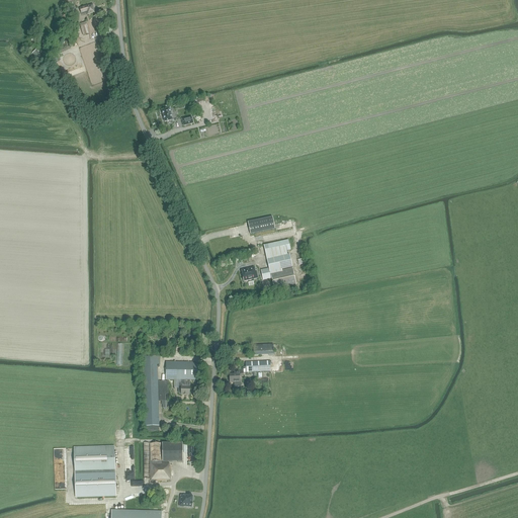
[(92,4),(79,9),(82,15),(85,14),(87,14),(87,15),(95,12),(92,4)]
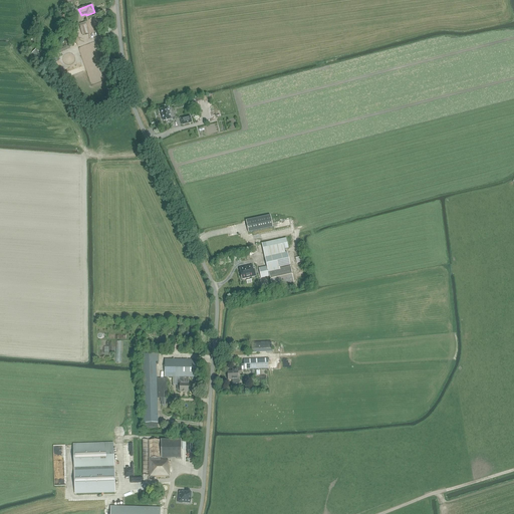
[(66,8),(69,15),(75,12),(73,6),(66,8)]
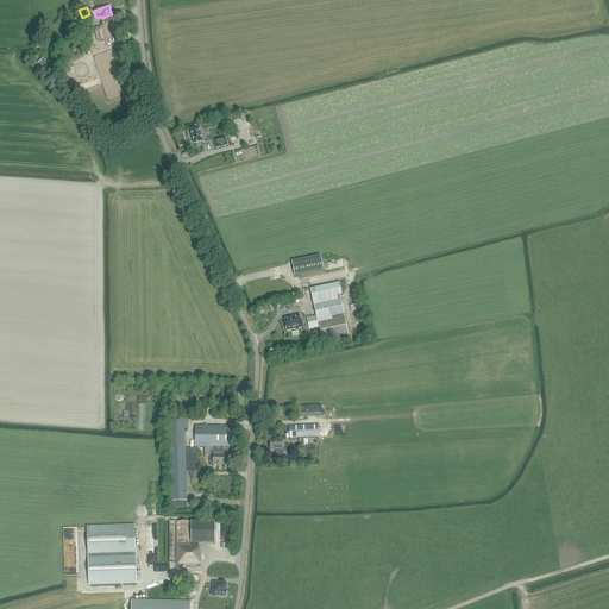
[(71,23),(77,32),(85,29),(80,18),(71,23)]
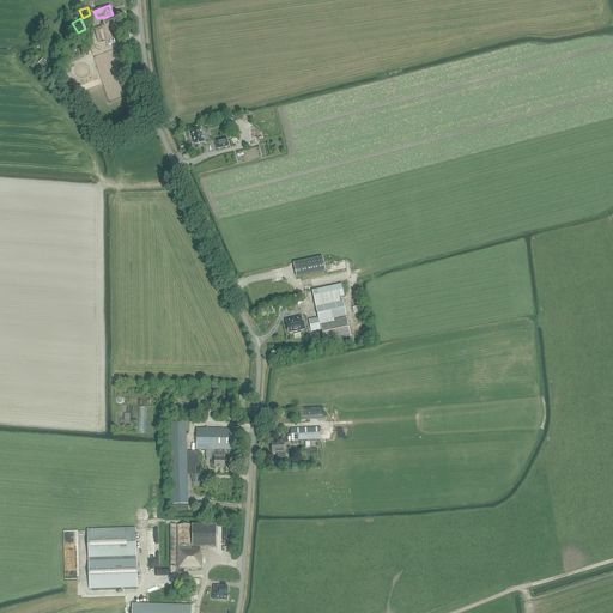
[(95,29),(98,43),(105,41),(102,28),(95,29)]
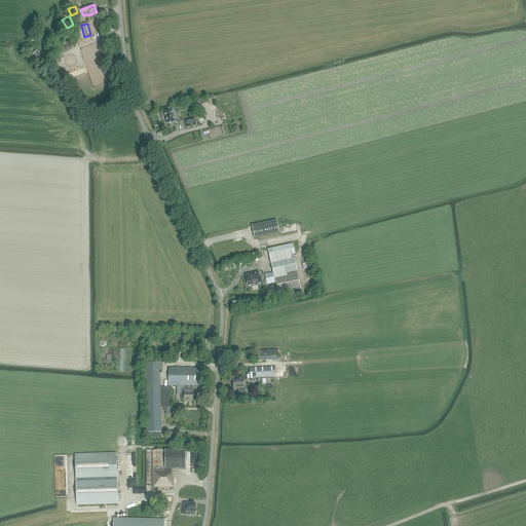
[(68,46),(60,49),(62,53),(72,49),(71,45),(68,46)]
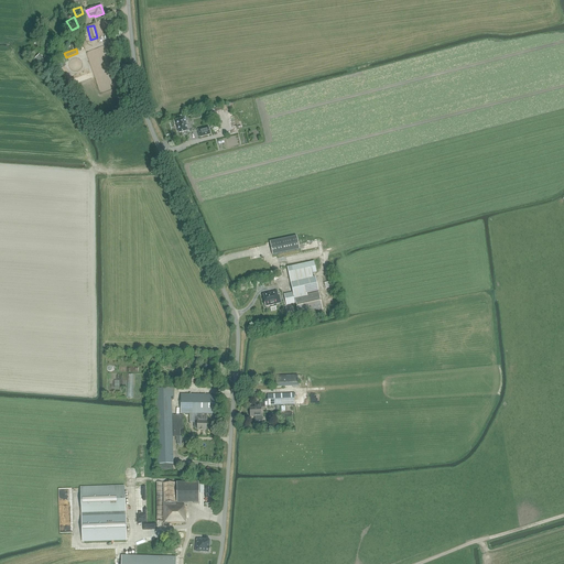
[(35,58),(44,68),(46,69),(49,66),(47,65),(51,62),(49,60),(49,61),(45,57),(44,58),(40,54),(35,58)]
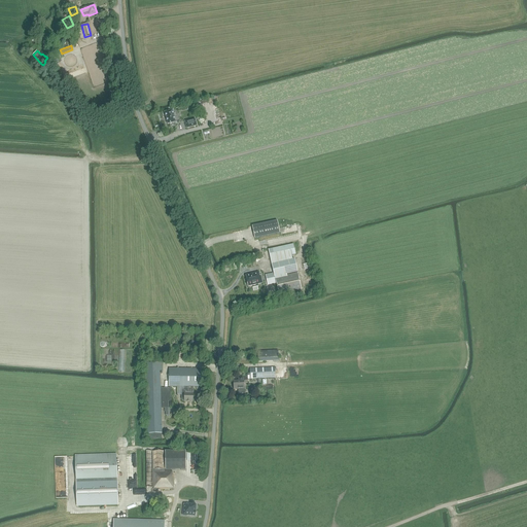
[(173,110),(165,112),(168,125),(176,123),(173,110)]
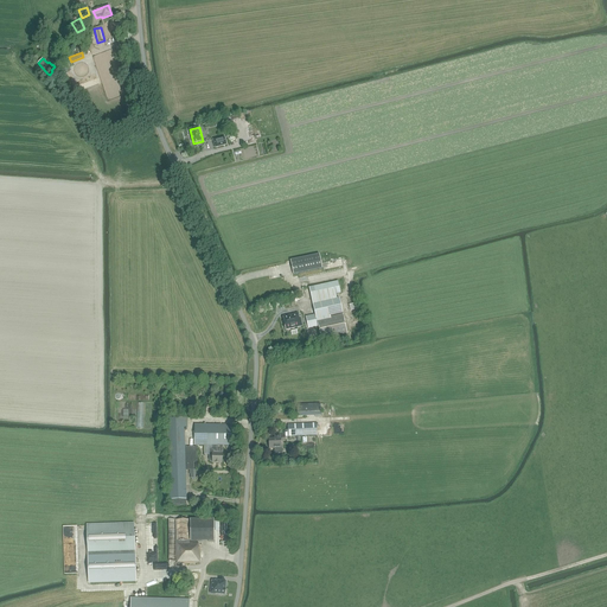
[(224,136),(212,139),(215,148),(227,145),(224,136)]
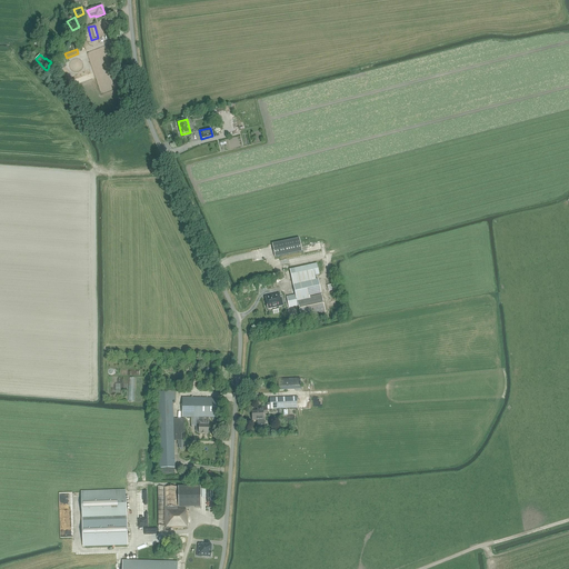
[(302,252),(299,239),(272,246),(275,258),(302,252)]
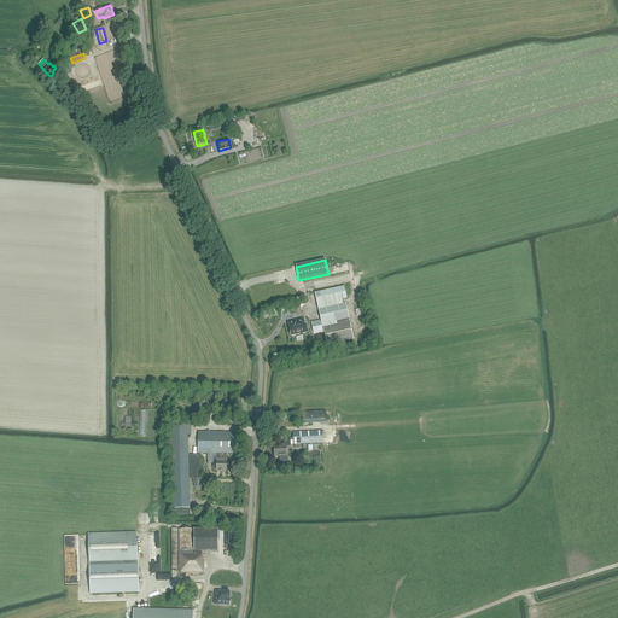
[(344,286),(315,293),(319,310),(343,305),(342,299),(344,299),(347,299),(344,286)]
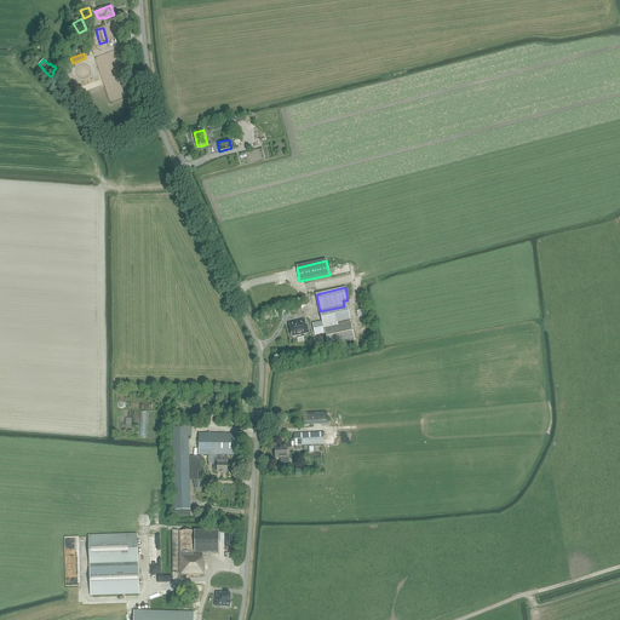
[(321,322),(313,325),(315,336),(326,333),(325,327),(326,327),(337,325),(337,322),(350,320),(346,305),(344,306),(320,311),(321,322)]
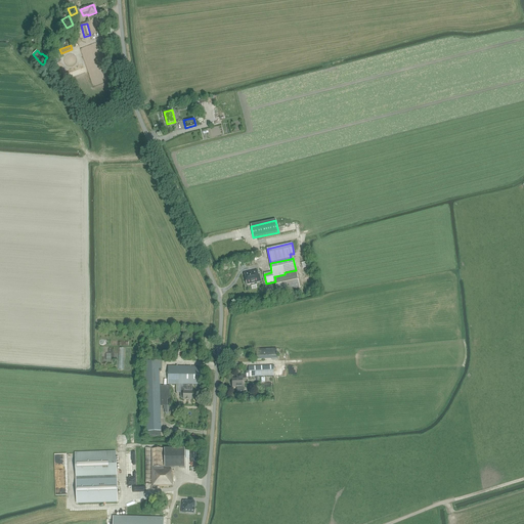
[(250,272),(245,273),(247,285),(261,281),(259,274),(258,274),(257,270),(252,272),(250,272)]
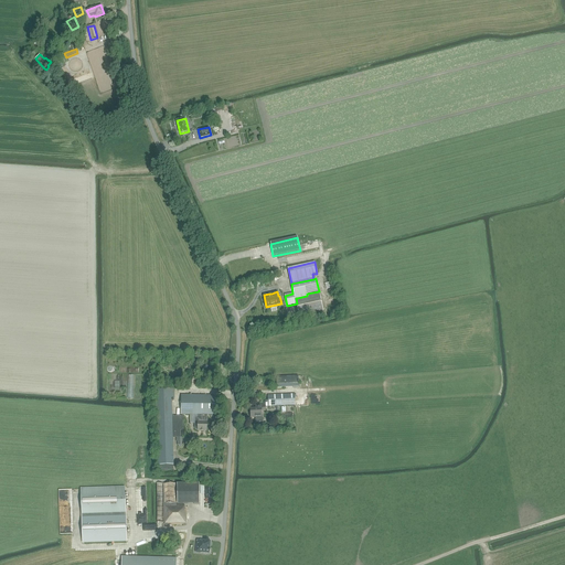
[(307,296),(297,298),(301,316),(322,310),(319,292),(307,296)]
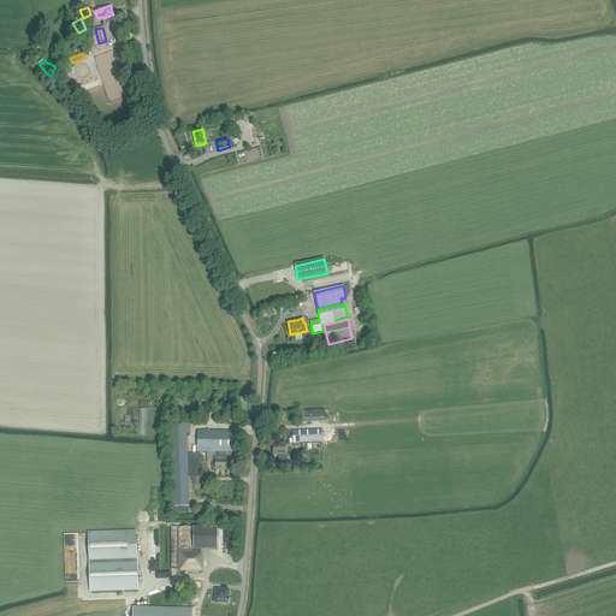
[(301,410),(302,424),(326,422),(325,409),(301,410)]
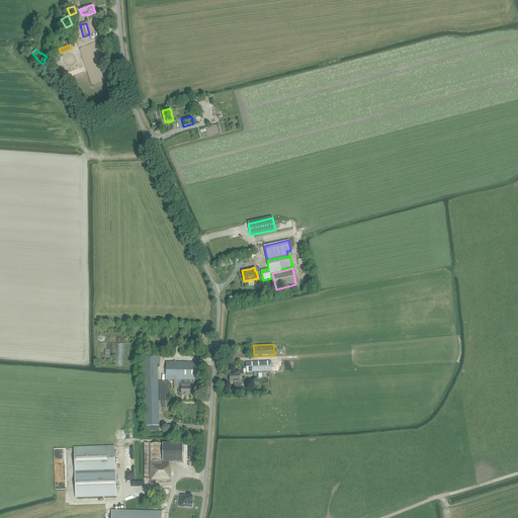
[(160,356),(143,356),(145,431),(159,431),(158,402),(158,382),(158,366),(160,365),(160,356)]
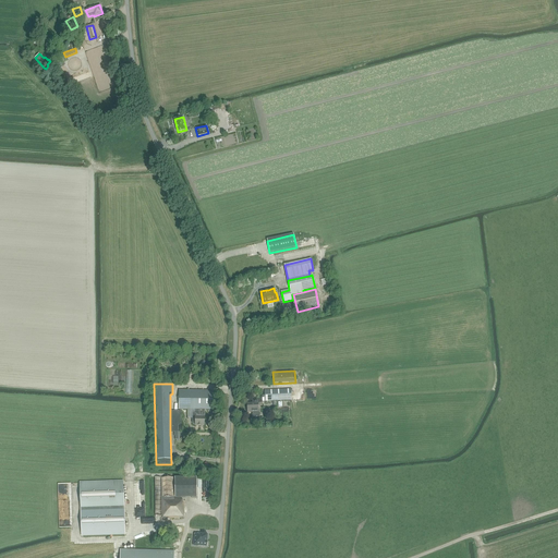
[(265,396),(262,396),(262,399),(262,402),(273,401),(276,401),(278,401),(291,400),(291,389),(264,390),(265,395),(265,396)]
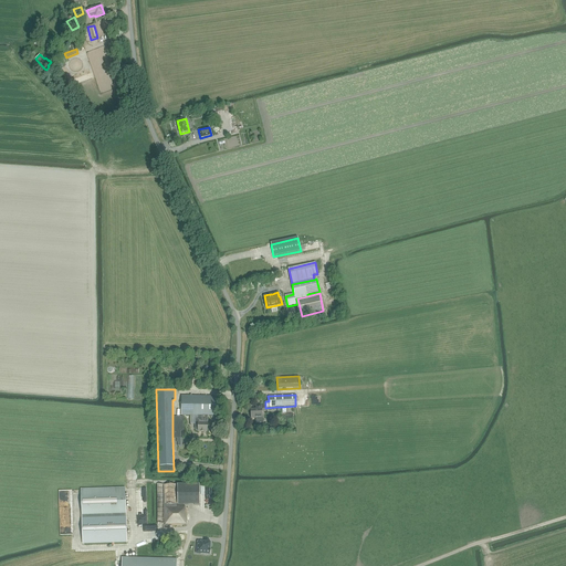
[(202,416),(208,416),(216,416),(216,397),(212,397),(212,396),(181,396),(181,416),(190,416),(202,416)]
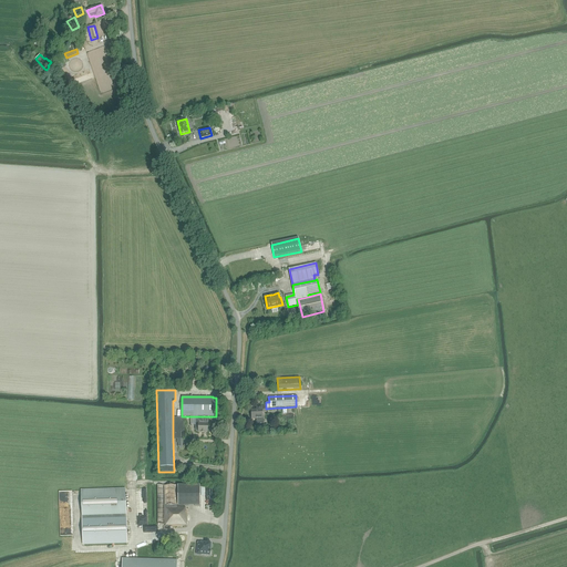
[(257,419),(257,423),(264,423),(263,412),(267,412),(266,409),(266,405),(259,405),(259,410),(251,410),(251,419),(257,419)]
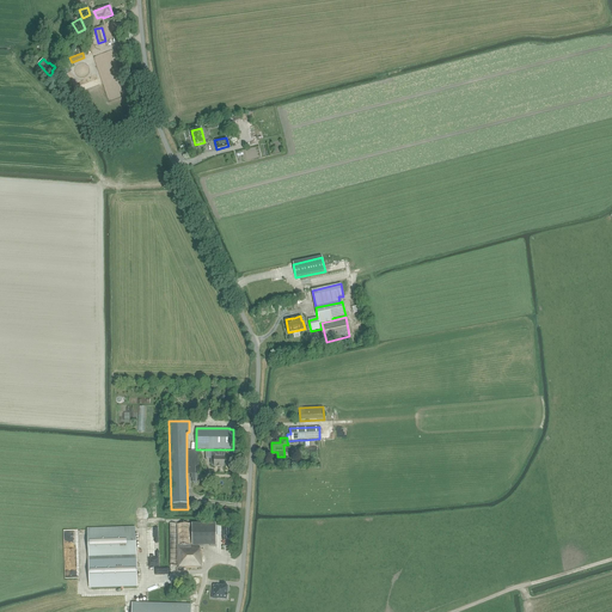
[(210,459),(210,465),(212,466),(213,466),(213,467),(225,467),(225,450),(219,450),(219,451),(214,451),(214,452),(212,452),(210,459)]
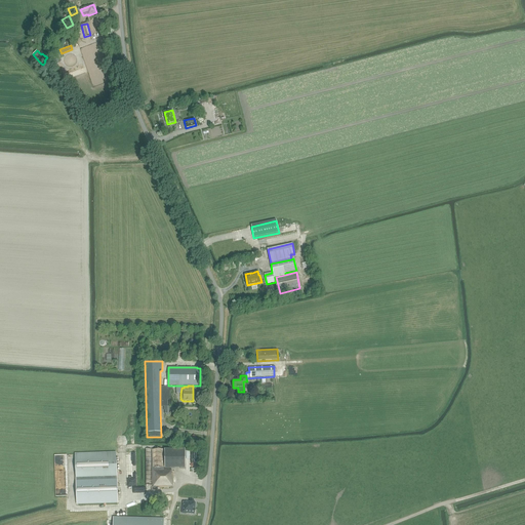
[(170,388),(160,388),(160,407),(163,407),(163,410),(165,410),(165,414),(166,414),(166,415),(169,415),(169,414),(169,406),(168,406),(168,401),(170,401),(170,400),(170,398),(169,398),(169,396),(170,396),(170,388)]
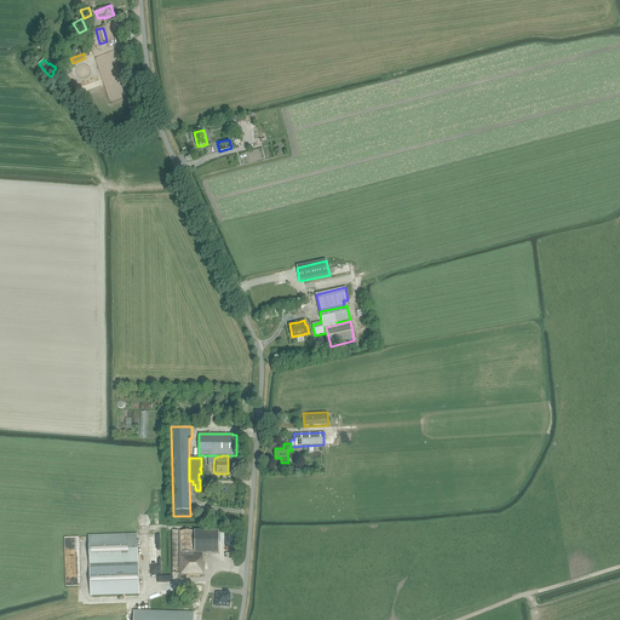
[(195,530),(195,552),(219,552),(219,530),(195,530)]
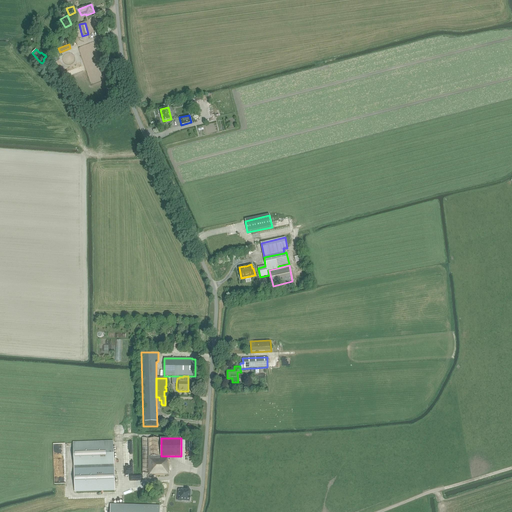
[(149,474),(149,476),(169,476),(169,464),(168,464),(168,457),(160,458),(160,439),(142,439),(142,474),(149,474)]
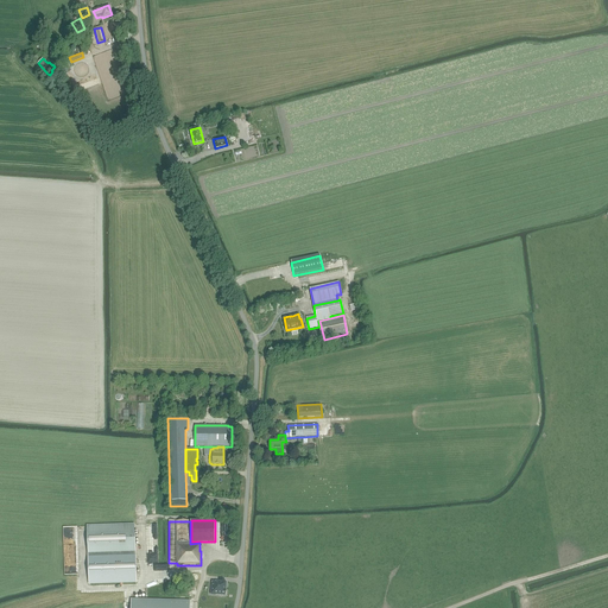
[(88,525),(87,525),(88,555),(88,583),(135,582),(135,553),(135,525),(88,525)]
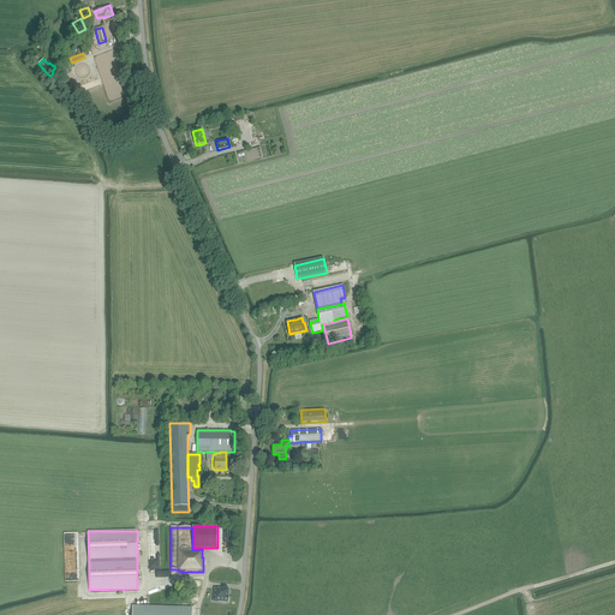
[(215,587),(214,598),(215,598),(219,598),(219,601),(228,602),(230,596),(228,596),(230,589),(219,587),(219,589),(215,587)]
